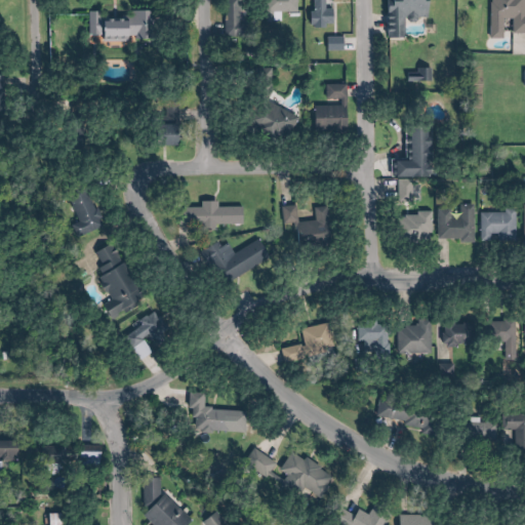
[(225,0),(226,39),(248,39),(248,0),(225,0)]
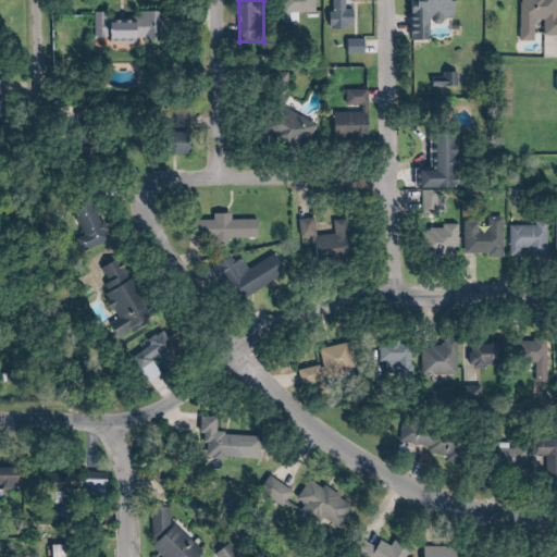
[(316,0),(282,0),(282,23),(298,23),(298,13),(317,13),(316,0)]
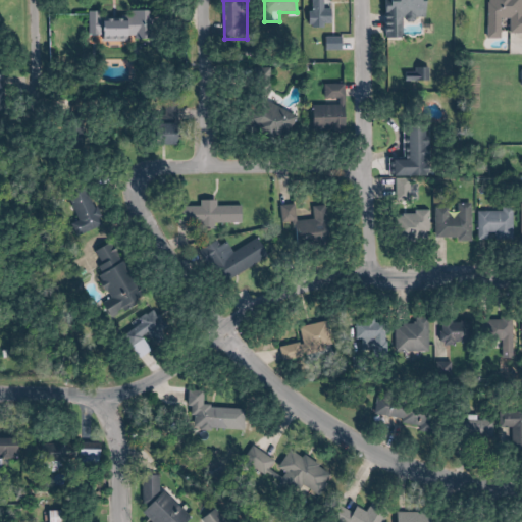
[(311,0),(311,28),(334,28),(334,0),(311,0)]
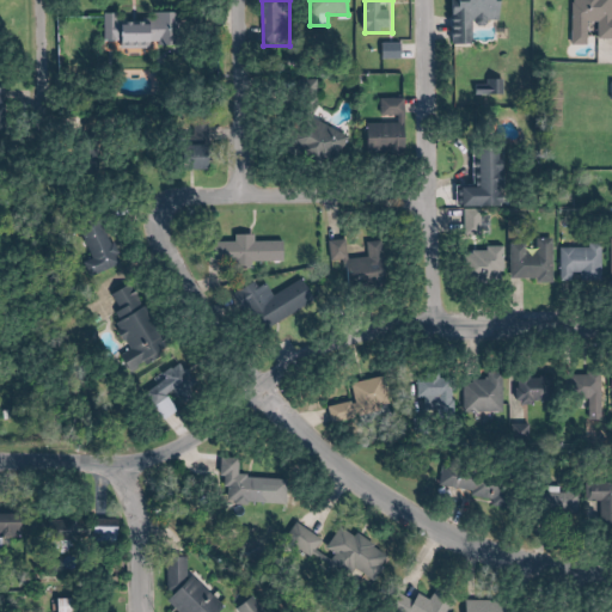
[(501,0),(453,0),(456,46),(475,44),(473,23),(502,22),(501,0)]
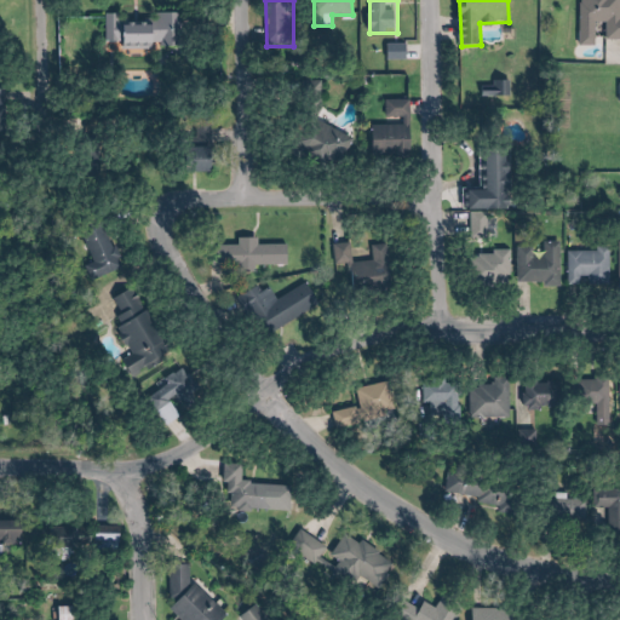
[(619,0),(580,0),(579,46),(596,46),(597,23),(608,23),(607,40),(619,40),(619,0)]
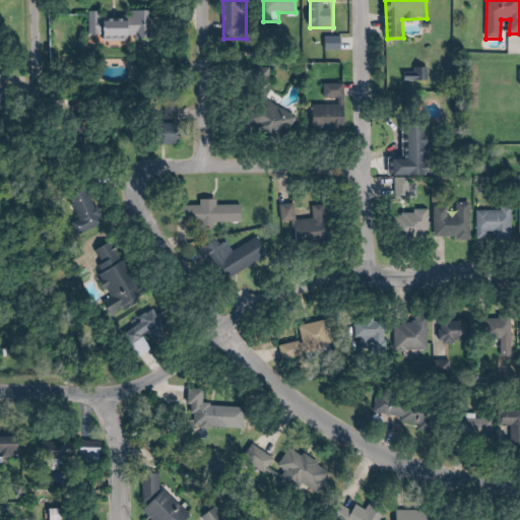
[(315,106),(314,132),(343,133),(345,85),(325,84),(324,106),(315,106)]
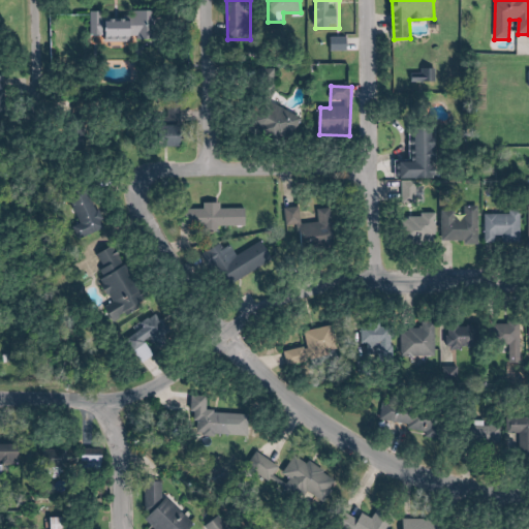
[(164,147),(183,147),(183,99),(164,99),(164,147)]
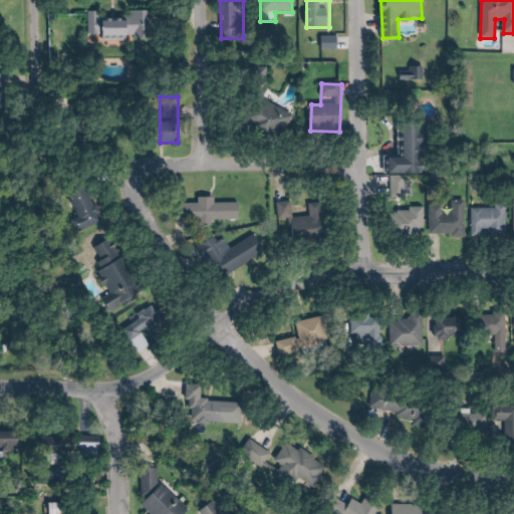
[(251,131),(284,141),(292,112),(259,102),(251,131)]
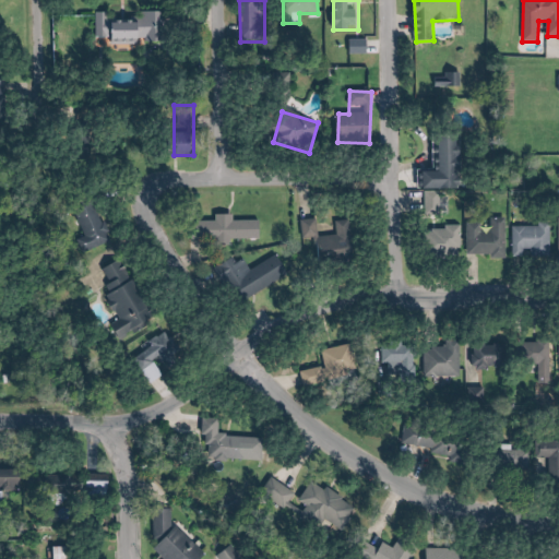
[(424,189),(464,188),(463,133),(440,133),(440,173),(424,173),(424,189)]
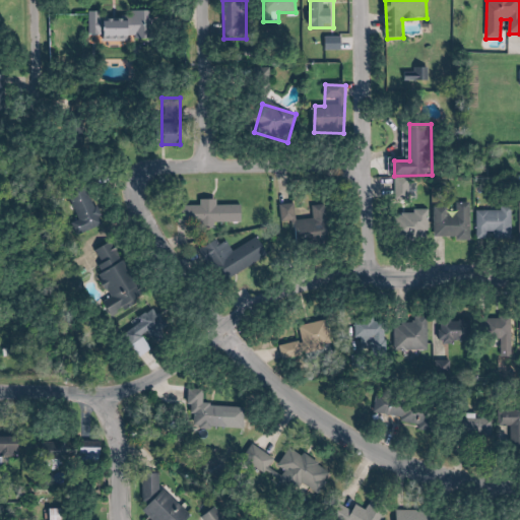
[(417,190),(410,190),(410,180),(395,180),(395,200),(417,200),(417,190)]
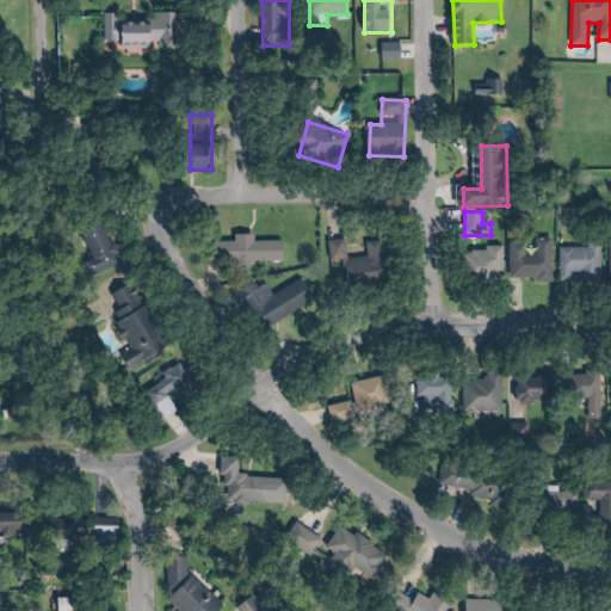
[(254,242),(254,234),(210,235),(211,264),(236,263),(236,269),(253,267),(253,263),(284,261),(284,241),(254,242)]
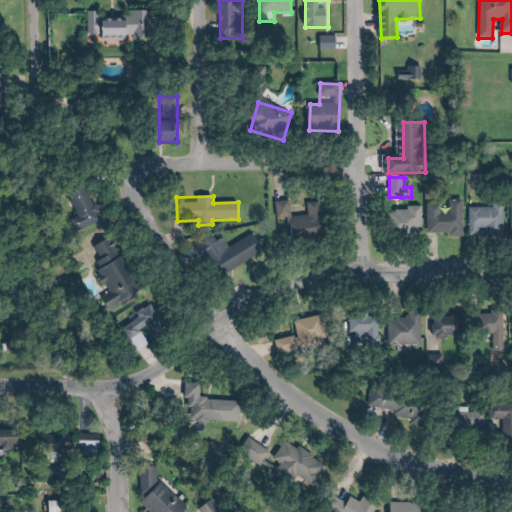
[(320,197),(275,203),(277,220),(290,219),(293,244),(325,240),(320,197)]
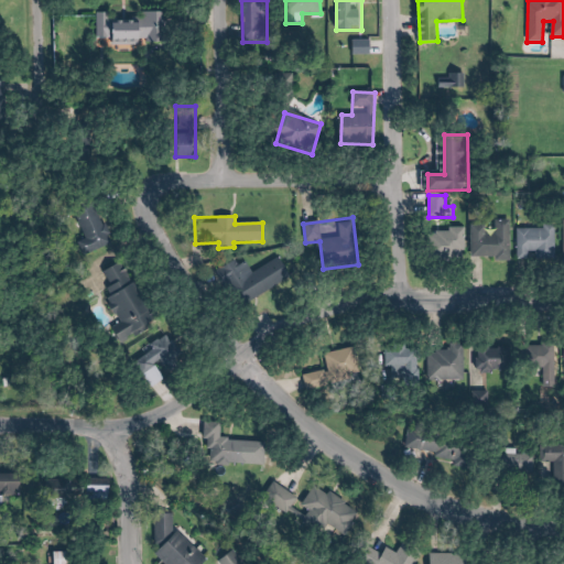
[(472,224),(472,260),(510,260),(510,219),(496,219),(496,224),(472,224)]
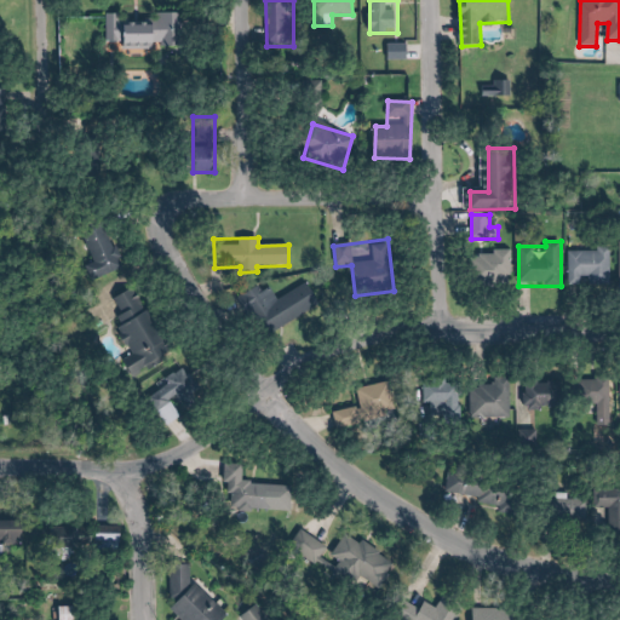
[(612,286),(612,250),(568,250),(568,286),(612,286)]
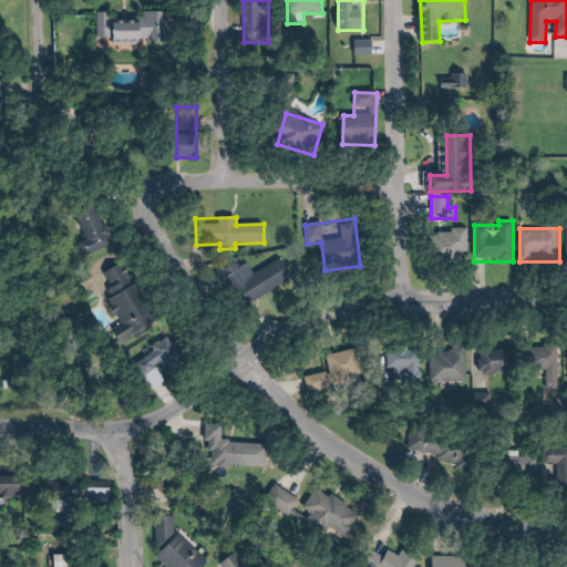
[(467,229),(435,229),(435,263),(467,263),(467,229)]
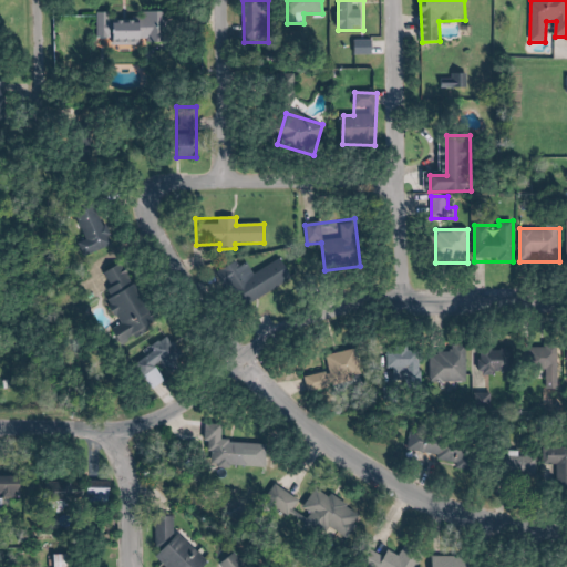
[(294,280),(281,259),(251,276),(249,270),(244,274),(238,264),(220,272),(239,309),(294,280)]
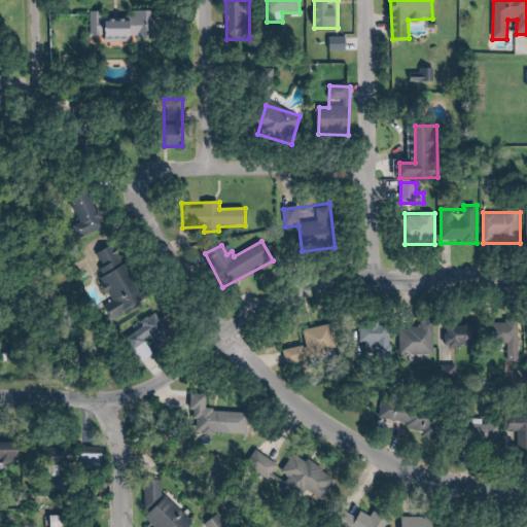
[(172,330),(156,313),(125,340),(144,362),(170,341),(167,336),(172,330)]
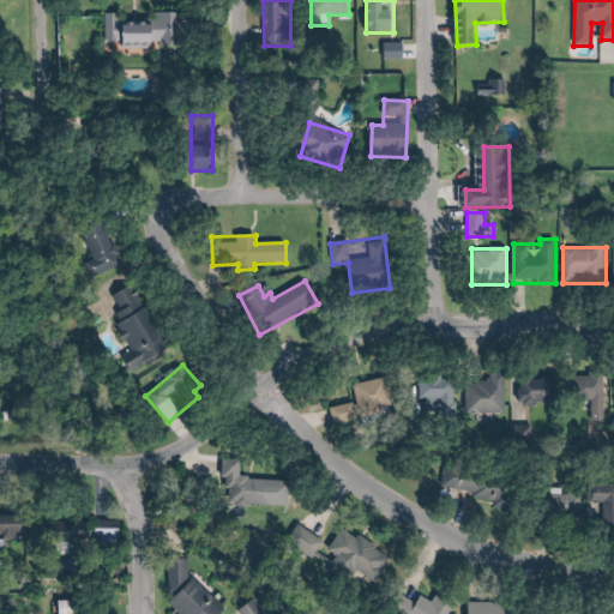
[(575,407),(589,407),(589,423),(606,423),(605,375),(575,375),(575,407)]
